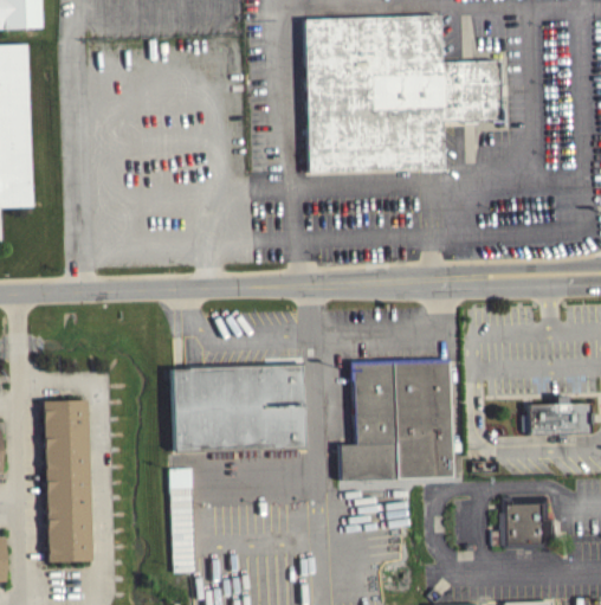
[(0,0),(44,0),(45,29),(0,30),(0,0)]
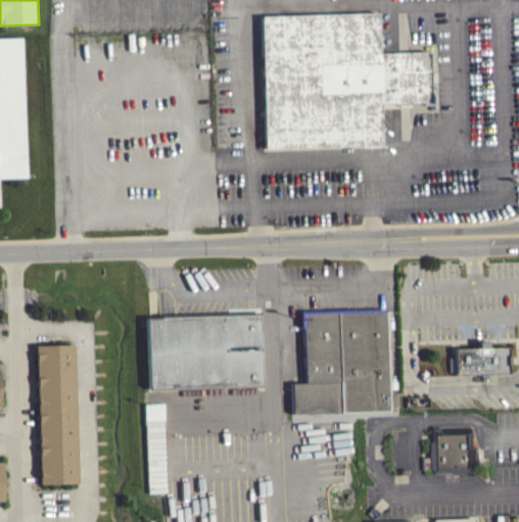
[(263,16),(268,146),(385,144),(383,104),(434,103),(432,52),(383,53),(381,12),(263,16)]
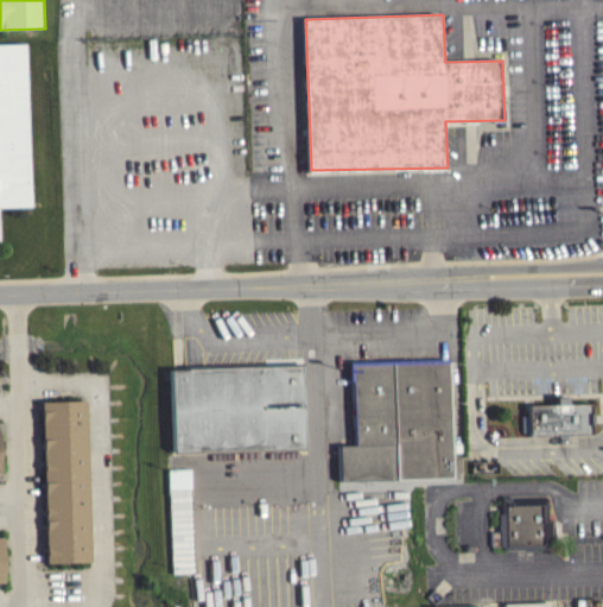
[(33,213),(29,50),(0,50),(0,254),(2,254),(1,214),(33,213)]
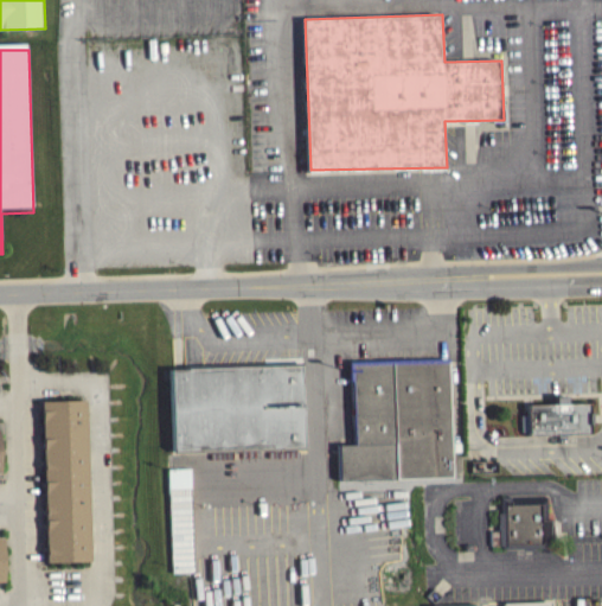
[(354,359),(357,444),(341,445),(344,480),(455,477),(450,357),(354,359)]
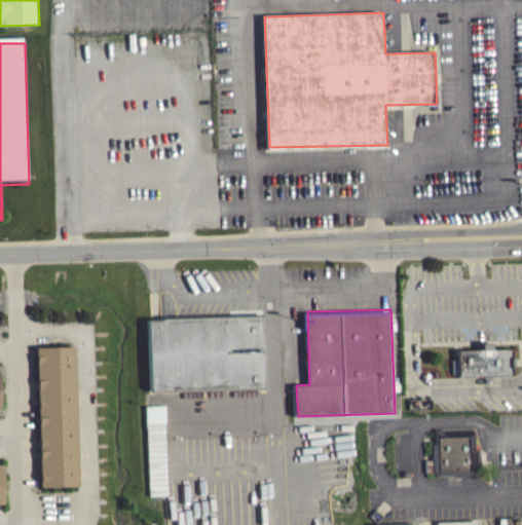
[(148,320),(151,391),(267,388),(264,316),(148,320)]
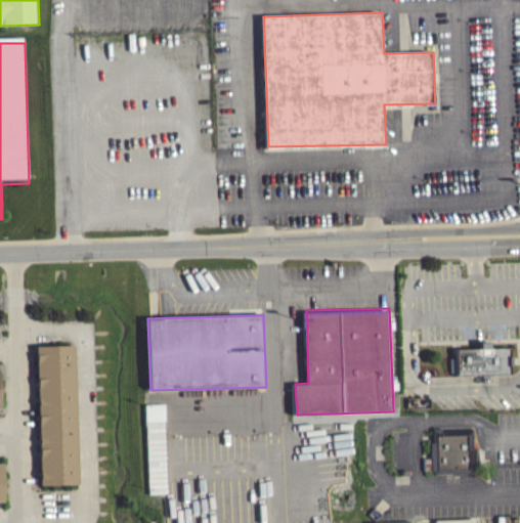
[(511,347),(512,374),(460,376),(459,372),(452,372),(452,358),(459,358),(458,349),(511,347)]
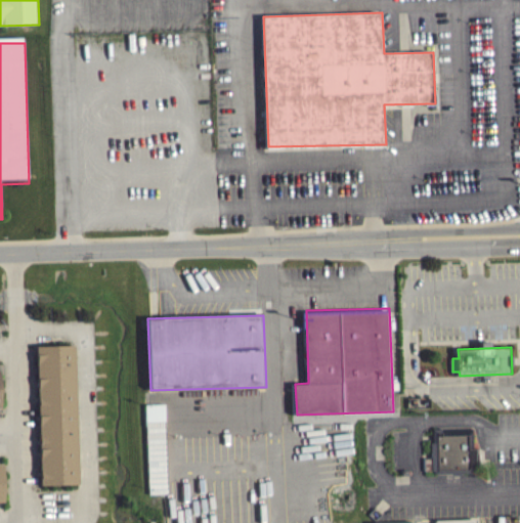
[(80,489),(76,350),(37,351),(41,490),(80,489)]
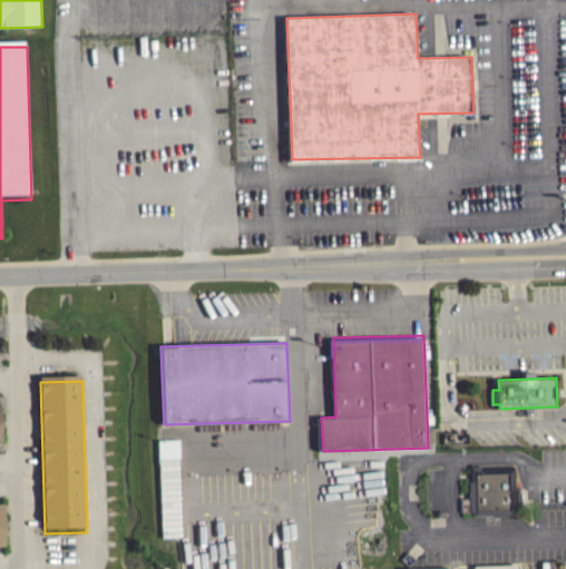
[(517,464),(518,487),(523,487),(523,513),(476,514),(474,466),(517,464)]
